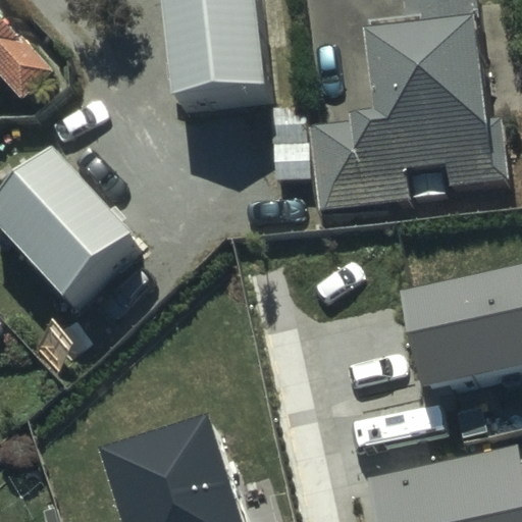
[(270,0),(176,0),(187,102),(280,93),(270,0)]
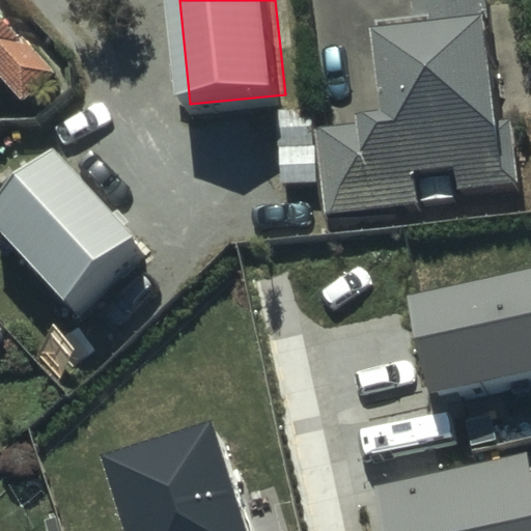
[(409,0),(412,23),(368,28),(379,109),(355,112),(356,123),(315,129),(325,210),(519,187),(511,118),(495,119),(480,0),(409,0)]
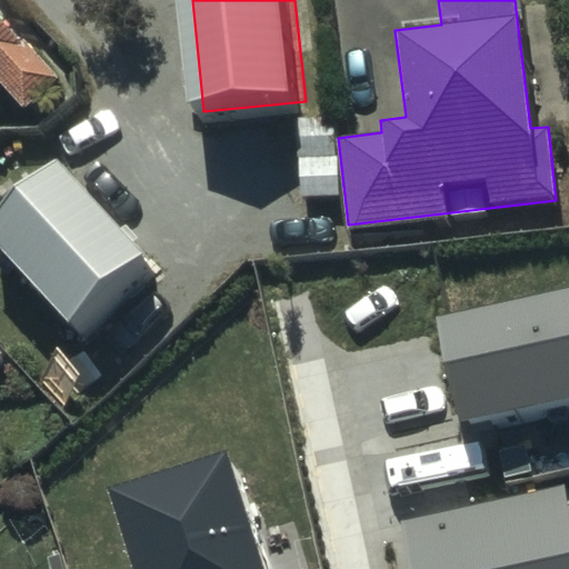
[(0,91),(12,81),(33,107),(63,82),(0,9),(0,91)]
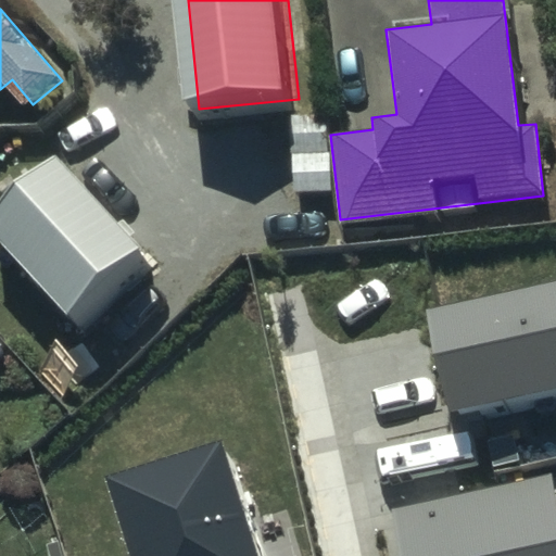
[(163,255),(73,160),(0,228),(0,232),(88,326),(163,255)]
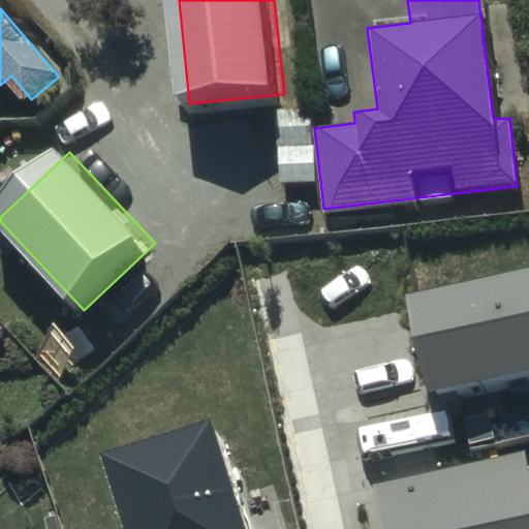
[(528,276),(409,305),(433,403),(528,379),(528,276)]
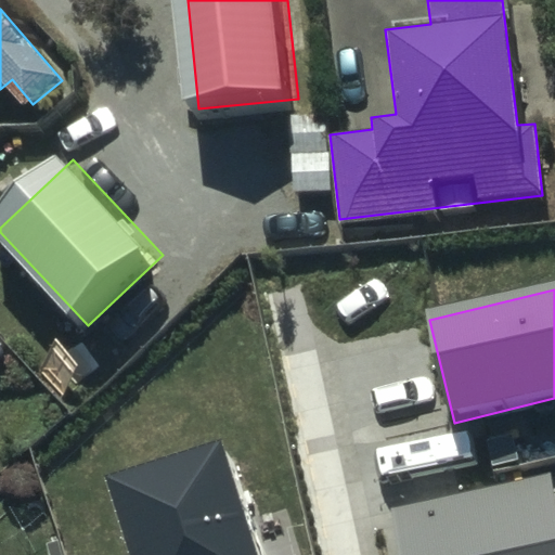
[(0,362),(13,350),(0,337),(0,362)]
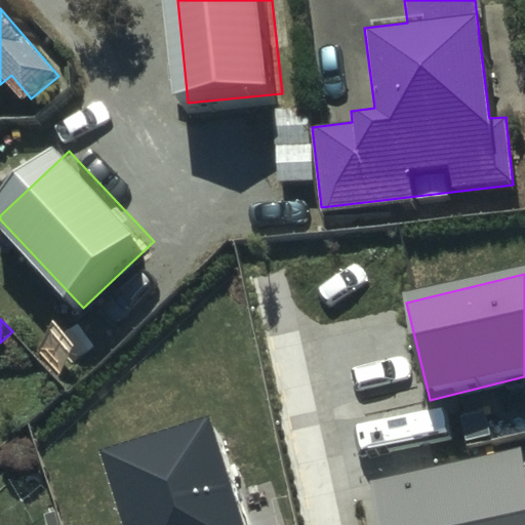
[(104,467),(123,524),(245,524),(213,429),(104,467)]
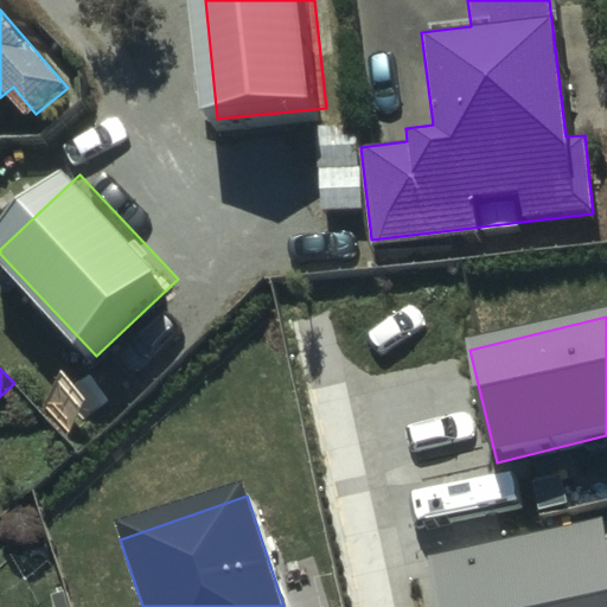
[(435,606),(606,606),(606,556),(599,518),(425,555),(435,606)]
